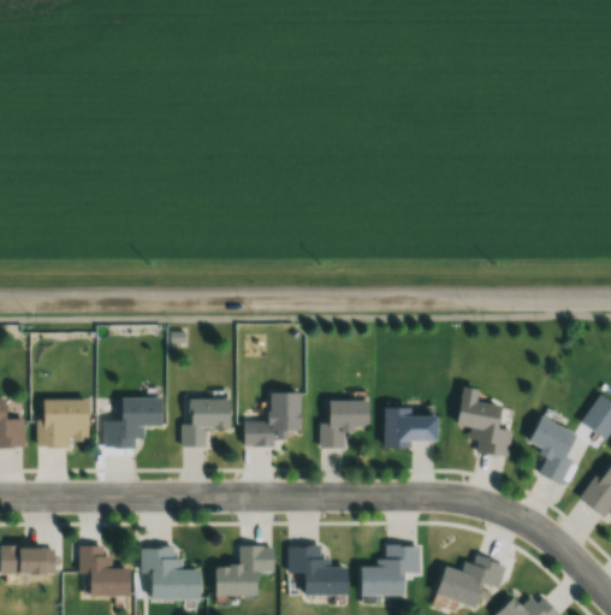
[(301,431),(301,392),(271,392),(271,423),(245,423),(245,443),(289,443),(289,431),(301,431)]
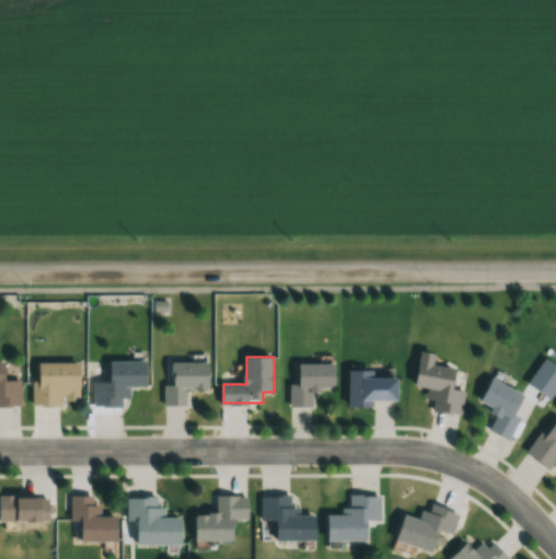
[(0,406),(24,407),(24,381),(7,381),(7,362),(0,362),(0,406)]
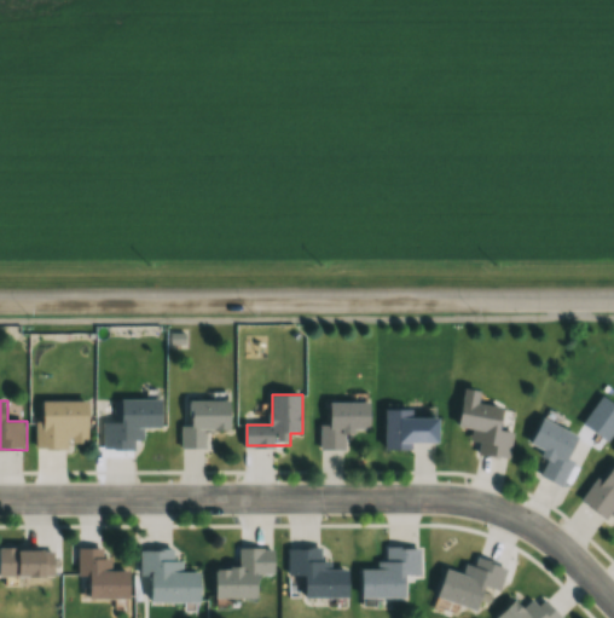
[(108,450),(138,450),(138,442),(146,442),(146,428),(163,428),(163,400),(120,400),(120,423),(106,423),(108,450)]
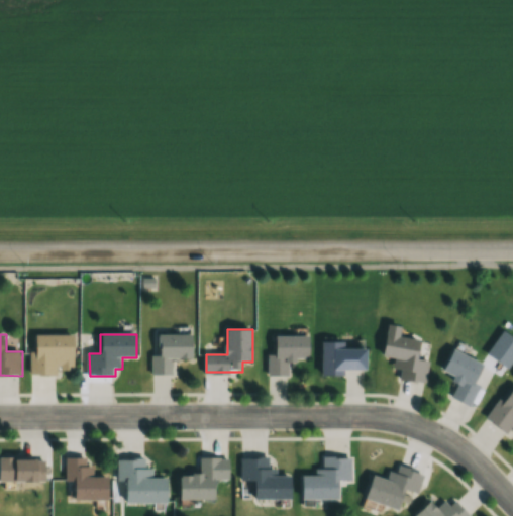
[(161,356),(154,356),(154,375),(174,375),(174,359),(194,359),(194,334),(161,334),(161,356)]
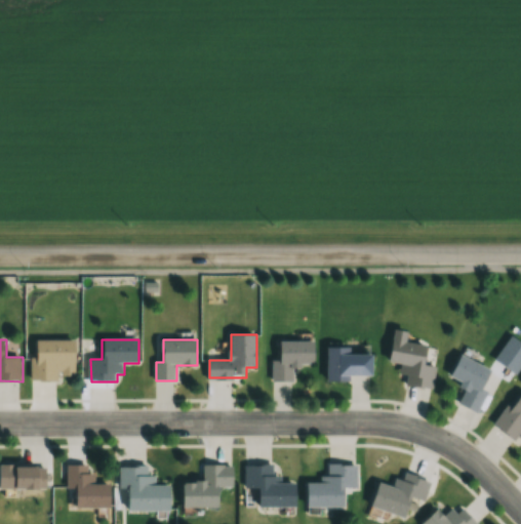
[(407,386),(435,390),(438,366),(426,364),(428,345),(393,339),(390,362),(403,364),(402,375),(409,376),(407,386)]
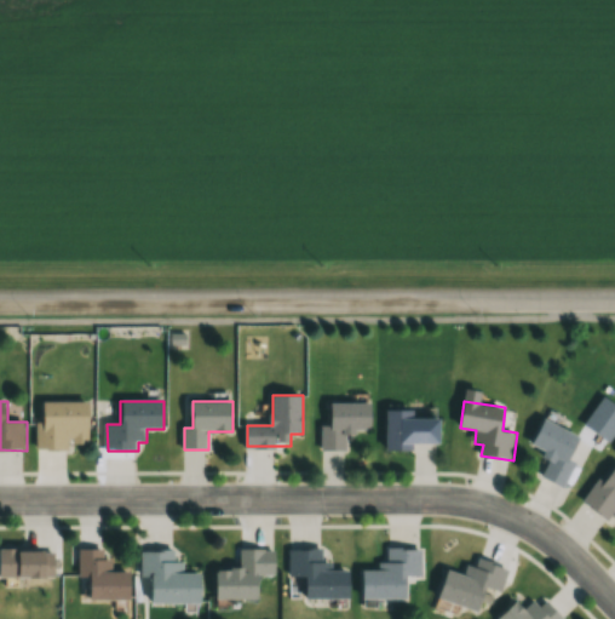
[(91,402),(41,402),(41,448),(91,448),(91,402)]
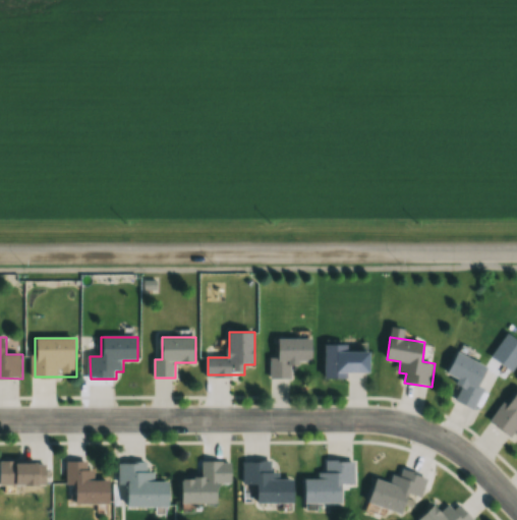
[(278,357),(273,357),(272,379),(292,379),(293,362),(312,362),(312,339),(278,339),(278,357)]
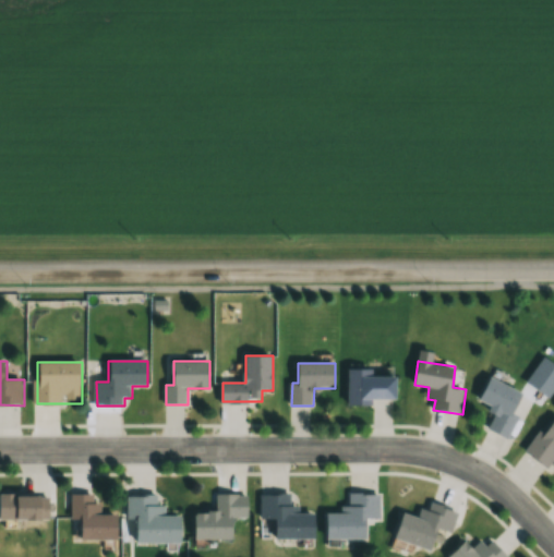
[(373,376),(373,370),(349,370),(349,406),(372,406),(372,399),(396,399),(396,376),(373,376)]
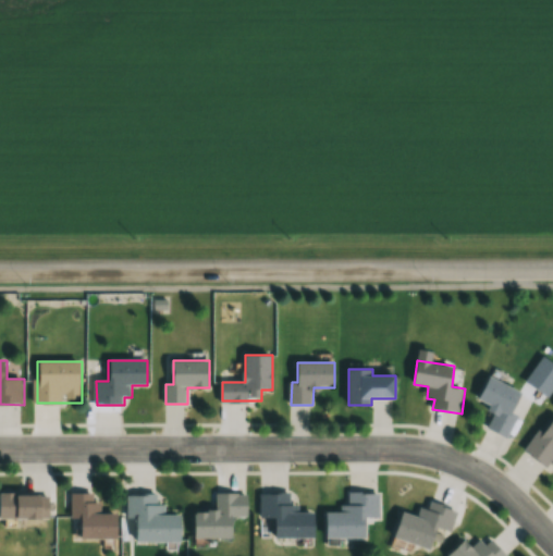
[(518,416),(512,412),(521,392),(490,377),(479,399),(495,407),(486,427),(508,437),(518,416)]
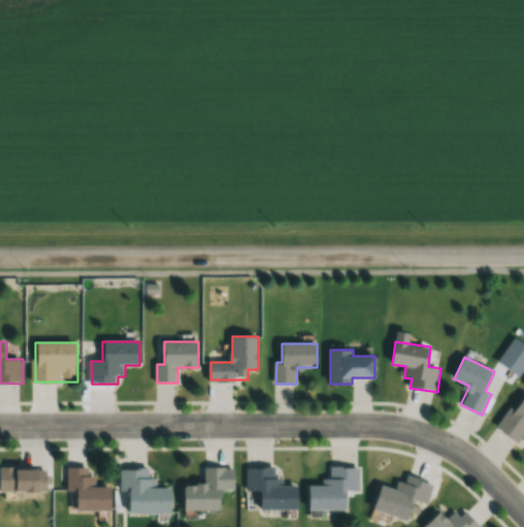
[(523,394),(522,393),(499,428),(523,443),(523,394)]
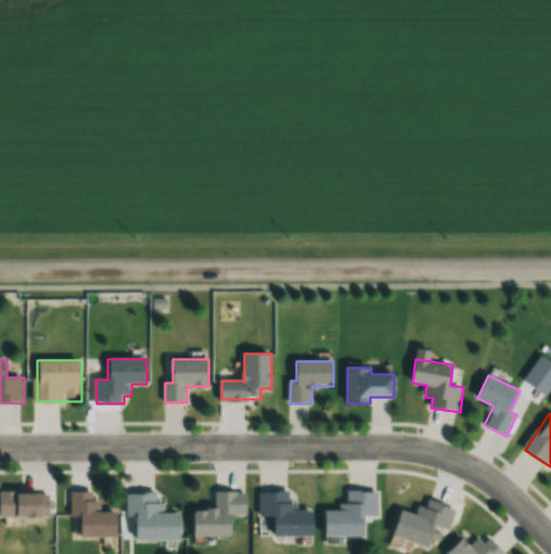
[(0,517),(50,517),(50,492),(0,491),(0,517)]
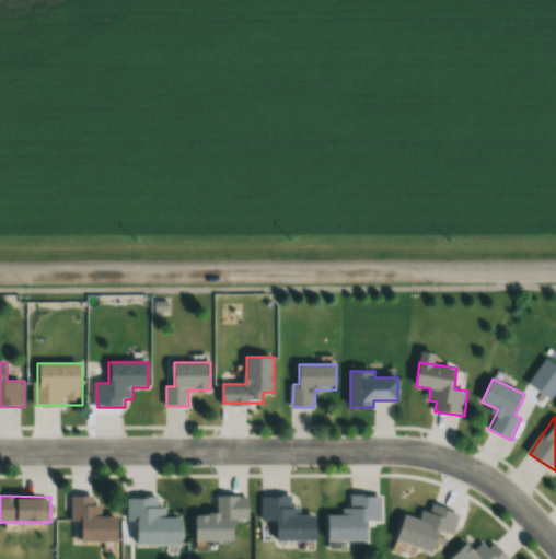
[(251,497),(219,496),(219,514),(196,514),(196,542),(233,543),(233,519),(251,519),(251,497)]
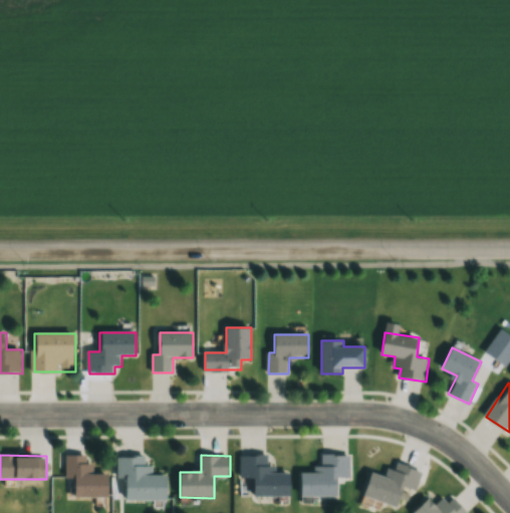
[(253,496),(290,496),(290,472),(278,472),(278,465),(270,465),(270,455),(242,455),(242,478),(253,478),(253,496)]
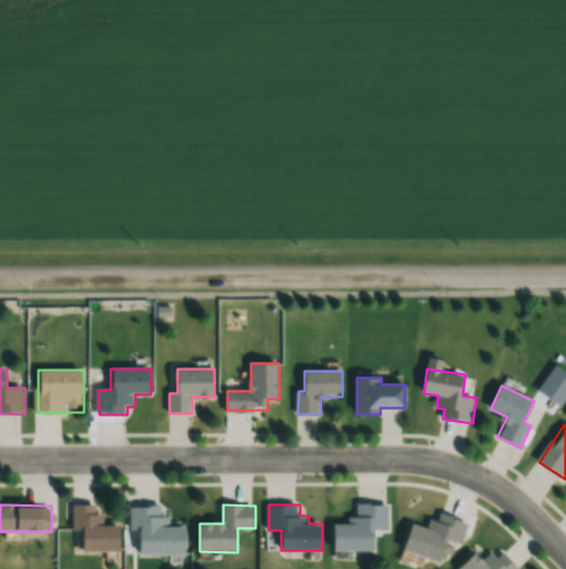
[(374,549),(374,529),(391,529),(391,504),(359,504),(360,517),(350,517),(350,523),(334,523),(334,550),(374,549)]
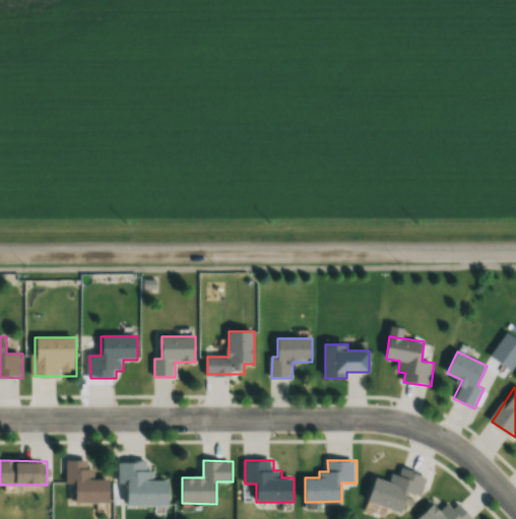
[(68,461),(68,484),(75,484),(75,503),(110,503),(110,479),(97,479),(97,469),(88,469),(89,461),(68,461)]
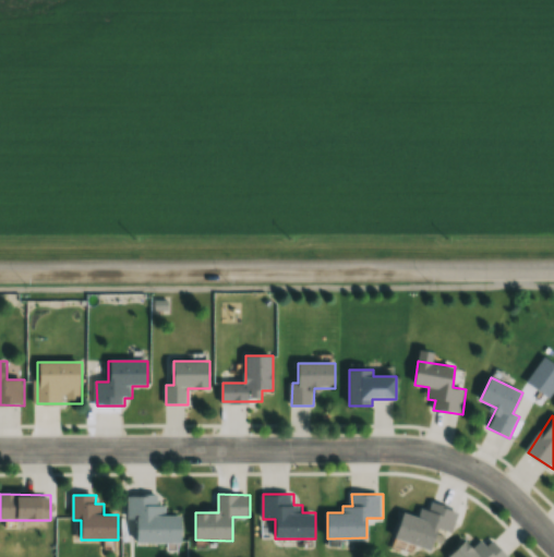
[(130,497),(130,520),(136,520),(136,543),(181,543),(181,516),(168,516),(168,506),(160,506),(160,496),(130,497)]
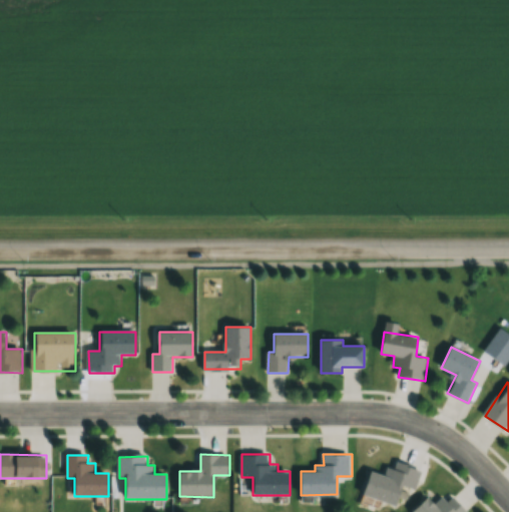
[(363,495),(398,507),(402,496),(411,499),(421,470),(394,461),(388,477),(372,471),(363,495)]
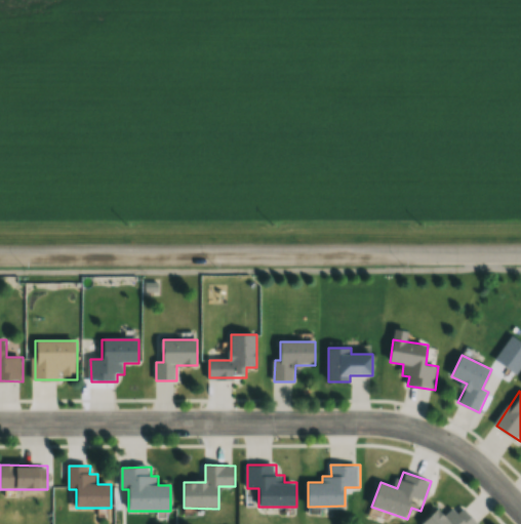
[(448,519),(437,509),(423,523),(476,523),(478,522),(461,506),(448,519)]
